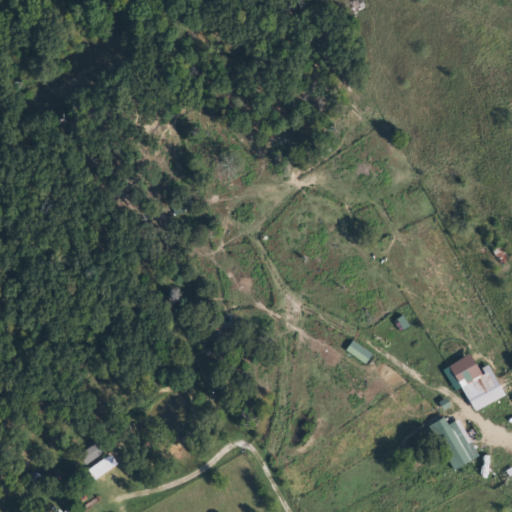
[(209,339),(218,332),(226,341),(217,348),(209,339)]
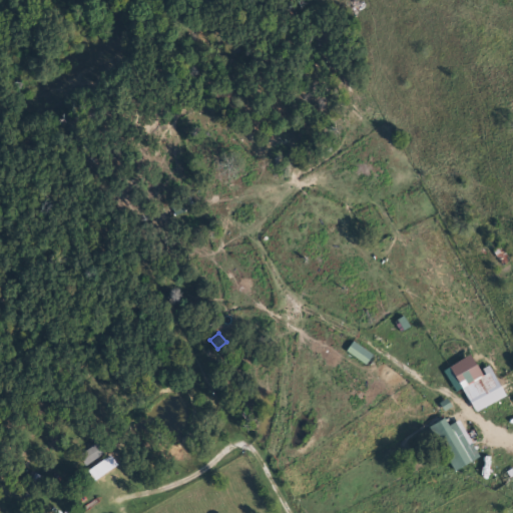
[(347,351),(354,342),(374,356),(368,365),(347,351)]
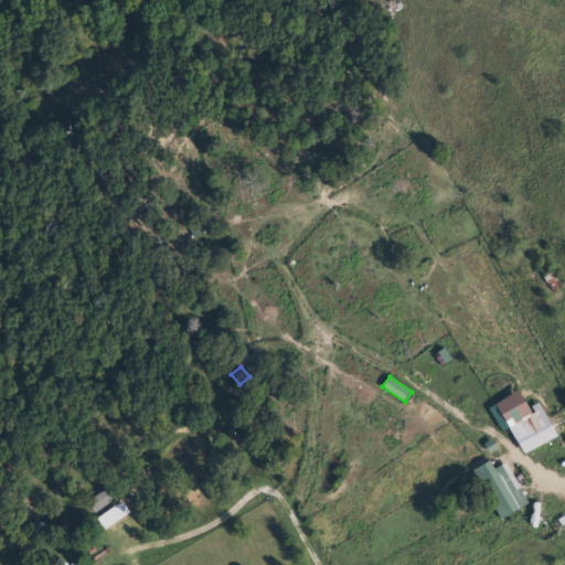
[(551,425),(516,443),(508,426),(542,408),(551,425)]
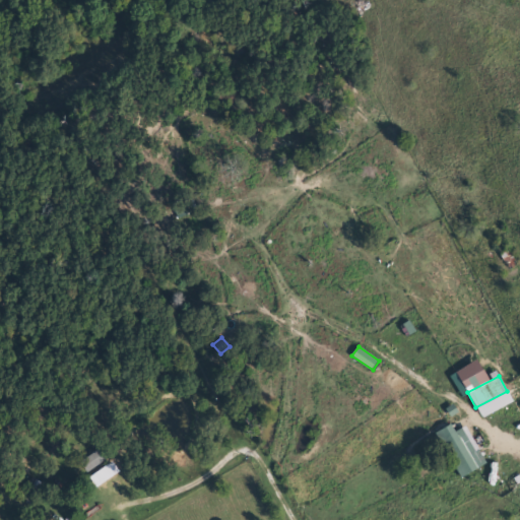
[(463,426),(483,465),(459,477),(436,431),(451,424),(454,431),(463,426)]
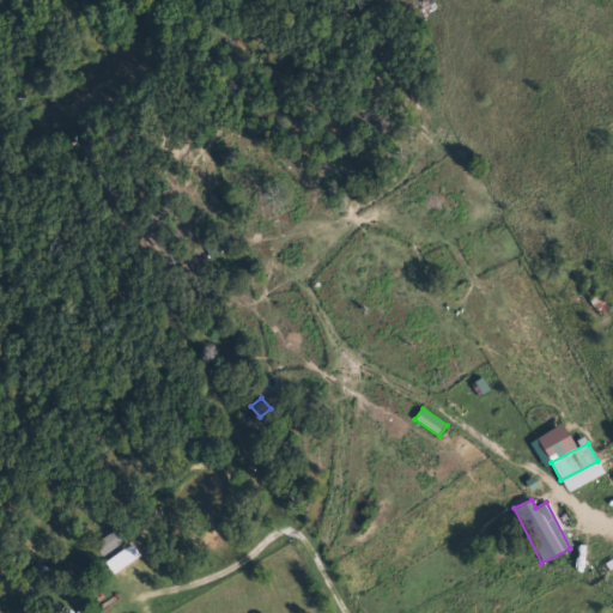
[(127,539),(103,557),(95,545),(119,527),(127,539)]
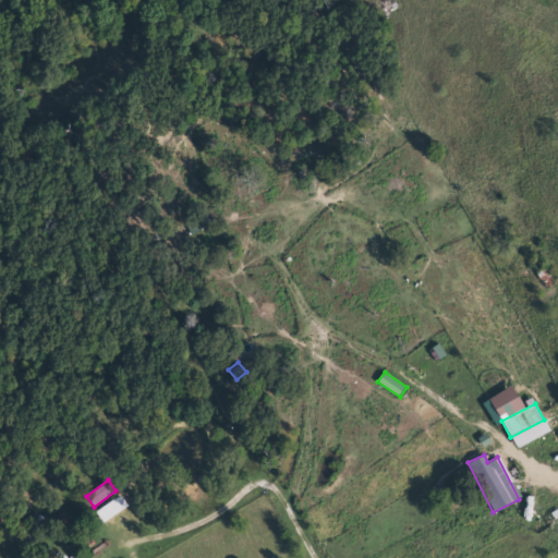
[(97,510),(108,504),(114,516),(102,522),(97,510)]
